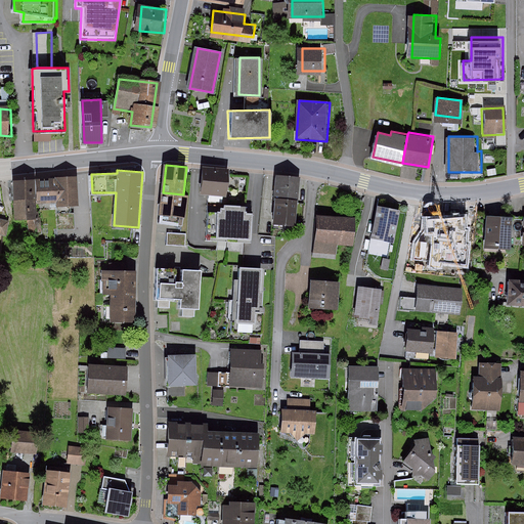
[(226,197),(227,173),(202,171),(200,195),(226,197)]
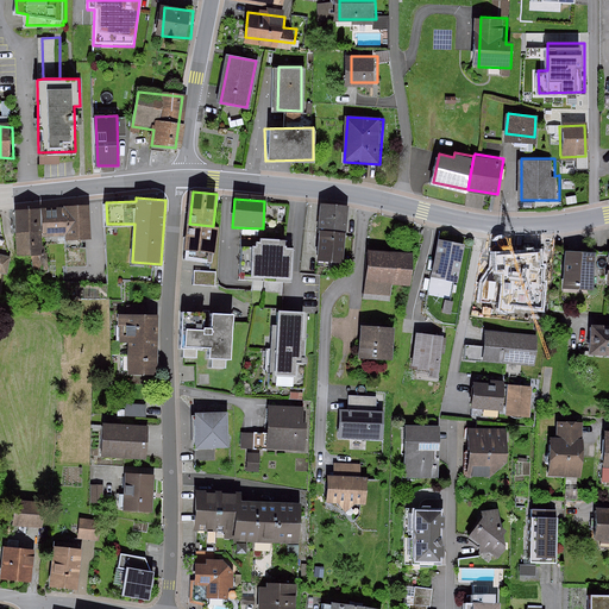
[(41,207),(43,236),(68,233),(68,240),(82,239),(93,238),(90,205),(41,207)]
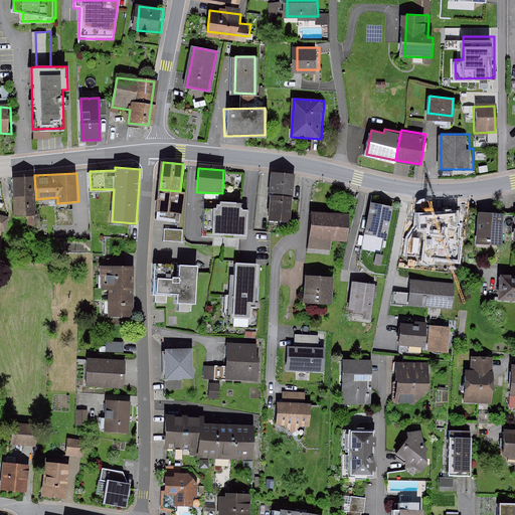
[(34,175),(14,176),(15,196),(35,195),(34,175)]
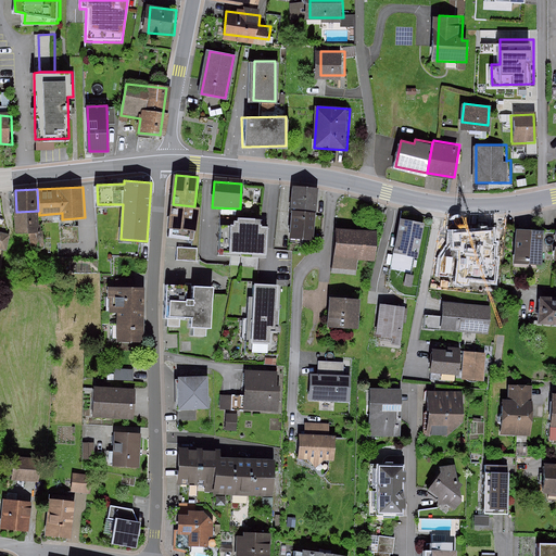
[(292,243),(316,243),(315,213),(328,213),(328,191),(292,191),(292,243)]
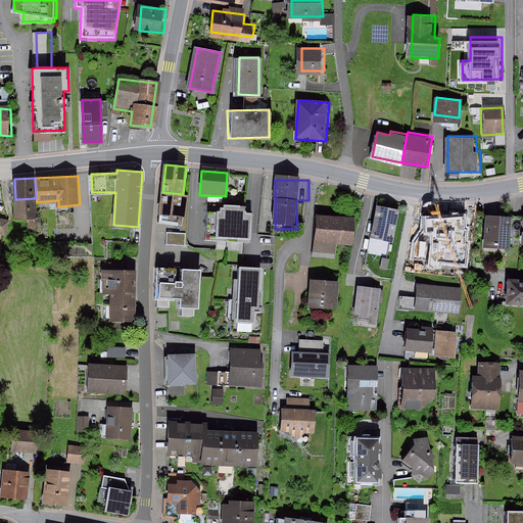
[(160,217),(189,220),(192,195),(183,194),(162,192),(160,217)]
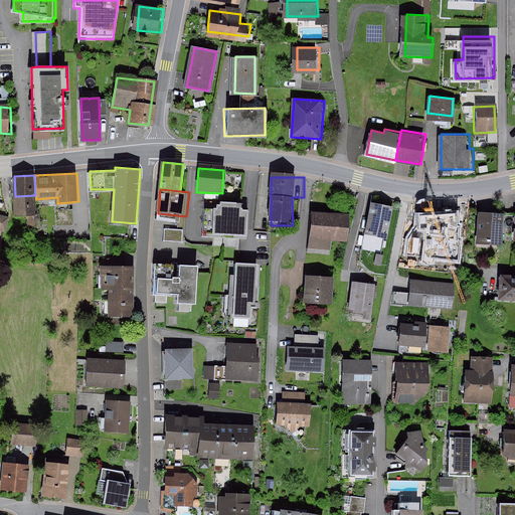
[(36,199),(35,195),(15,196),(16,214),(36,213),(36,199)]
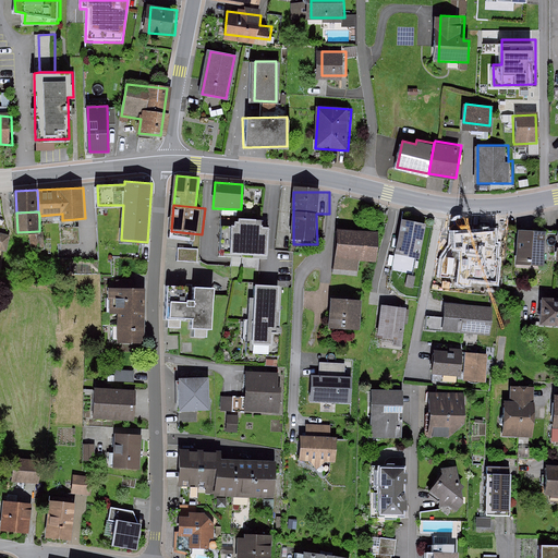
[(268,256),(268,233),(256,233),(256,218),(230,217),(230,255),(268,256)]
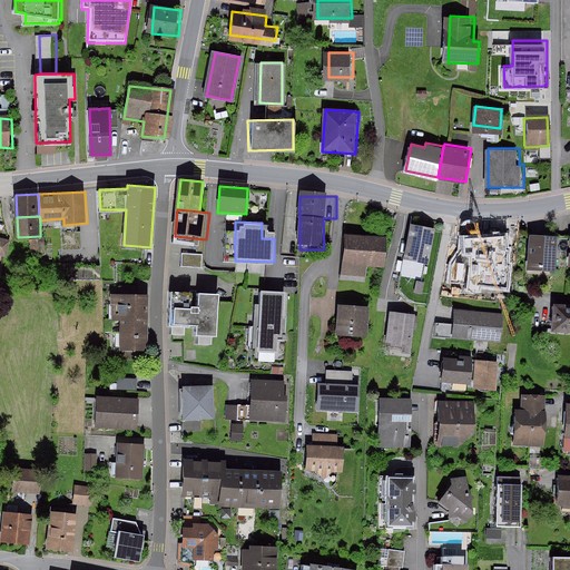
[(64,225),(66,251),(82,249),(81,231),(77,231),(77,224),(64,225)]
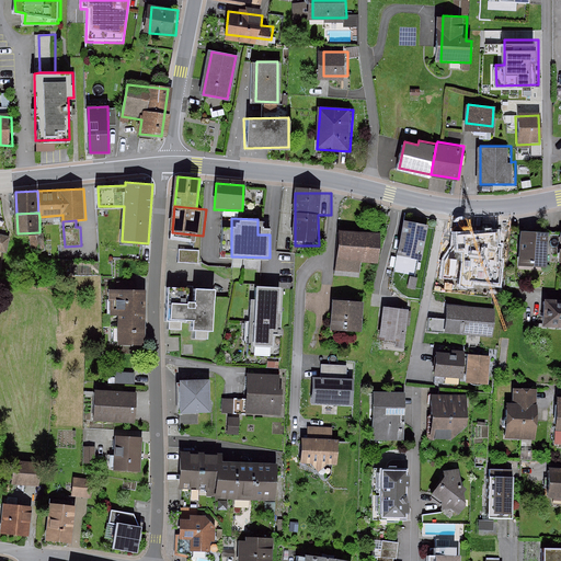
[(426,260),(432,227),(407,222),(400,255),(426,260)]
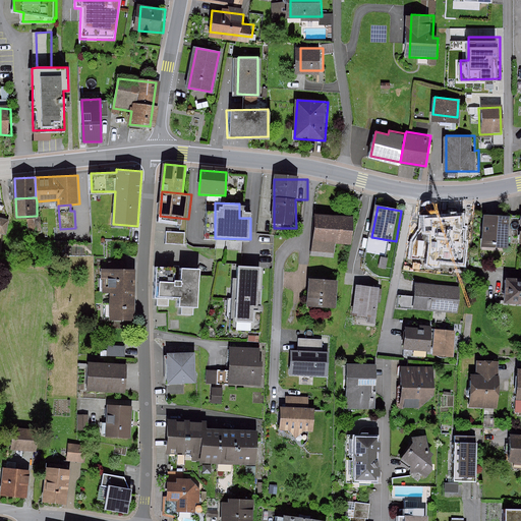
[(443,240),(448,218),(423,214),(419,237),(425,238),(420,263),(448,269),(453,242),(443,240)]
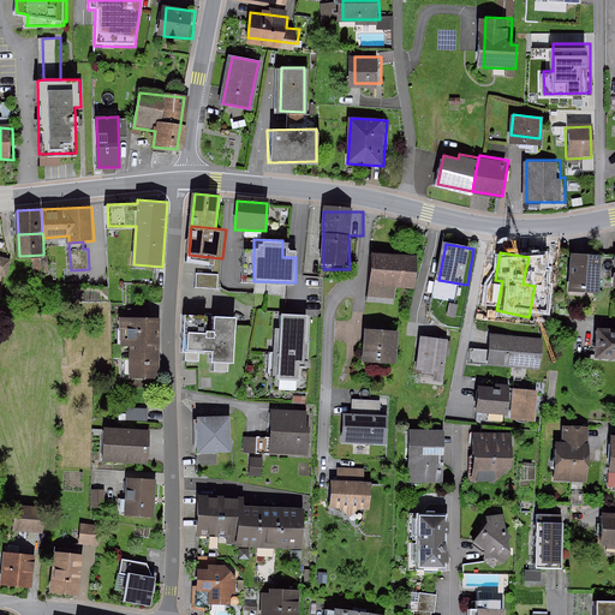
[(413,261),(378,257),(375,297),(395,299),(398,282),(411,284),(413,261)]
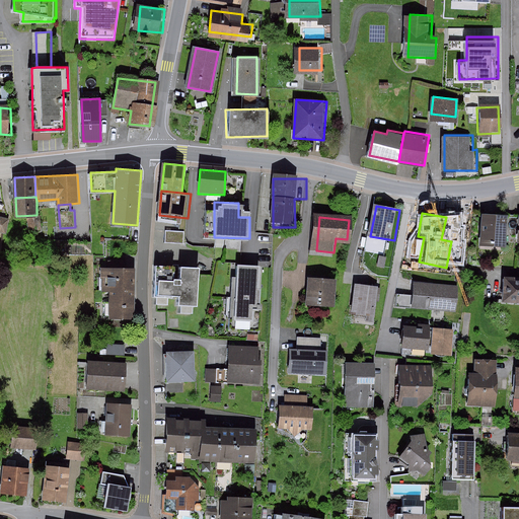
[(509,247),(510,217),(486,217),(485,246),(509,247)]
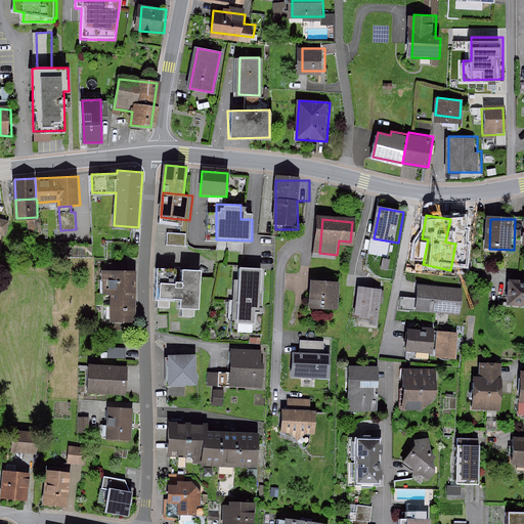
[(0,232),(6,233),(8,223),(0,221),(0,232)]
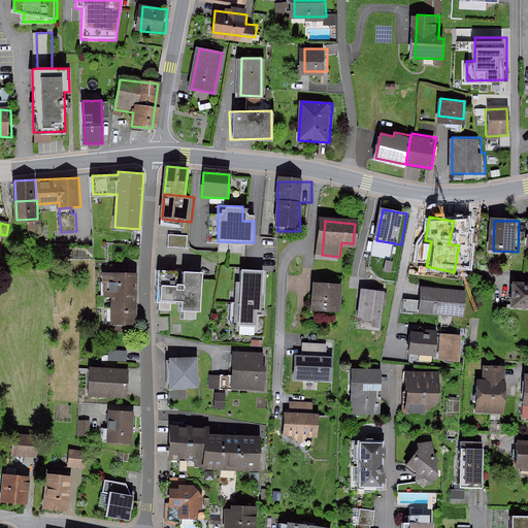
[(44,236),(43,223),(31,224),(33,237),(44,236)]
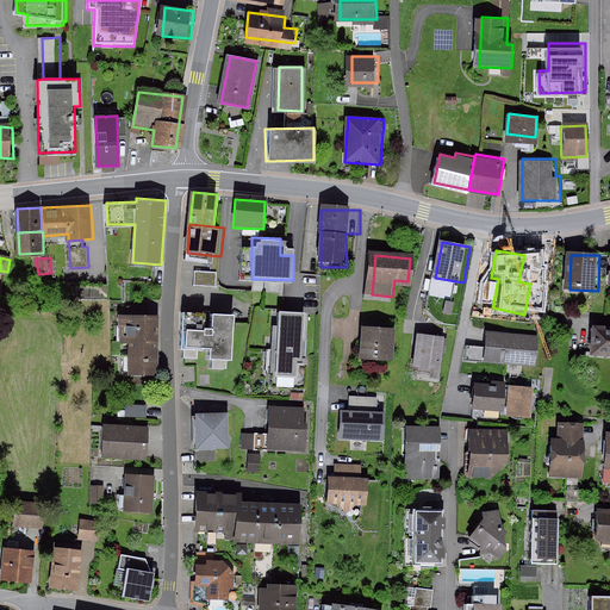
[(219,272),(198,272),(198,285),(219,285),(219,272)]
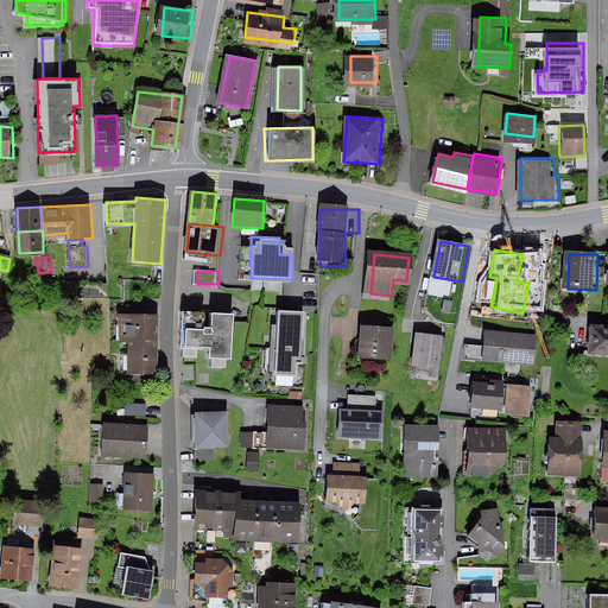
[(299,302),(301,282),(285,280),(284,301),(299,302)]
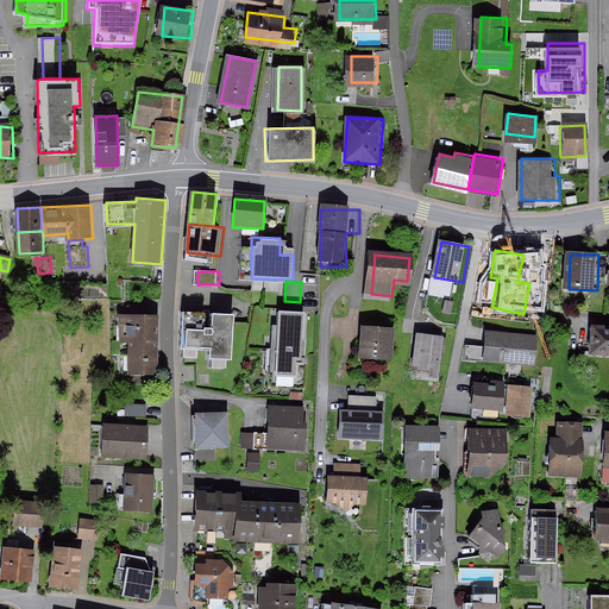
[(208,360),(228,362),(232,312),(184,308),(182,347),(208,350),(208,360)]
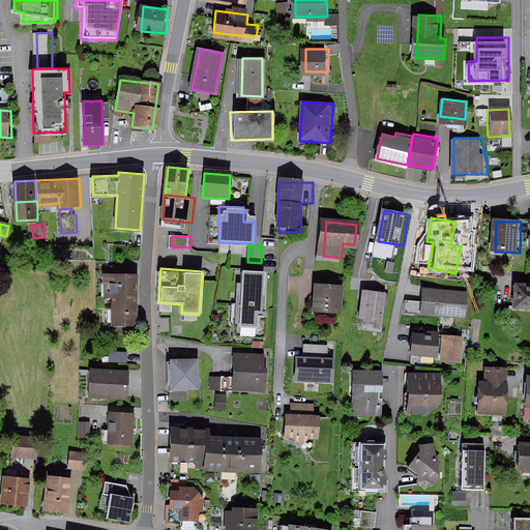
[(263,313),(265,274),(245,273),(242,326),(257,327),(257,313),(263,313)]
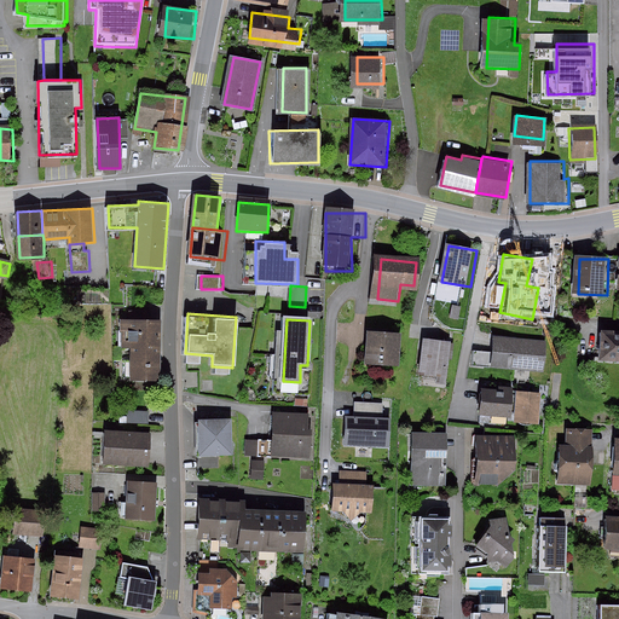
[(132,348),(162,348),(163,322),(119,322),(119,348),(132,348)]
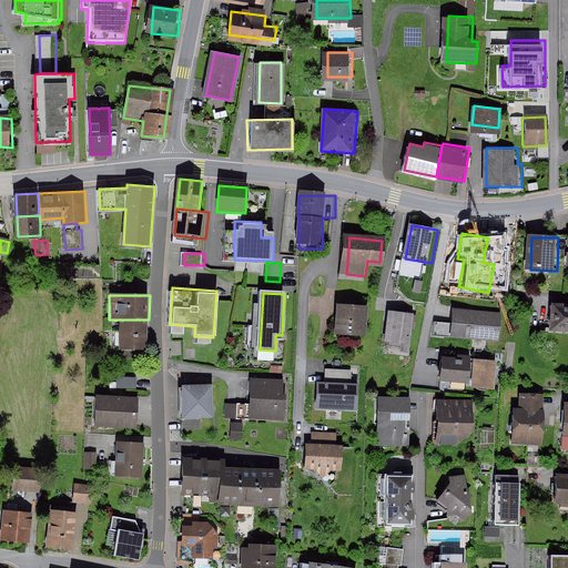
[(567,302),(554,302),(553,330),(567,330),(567,302)]
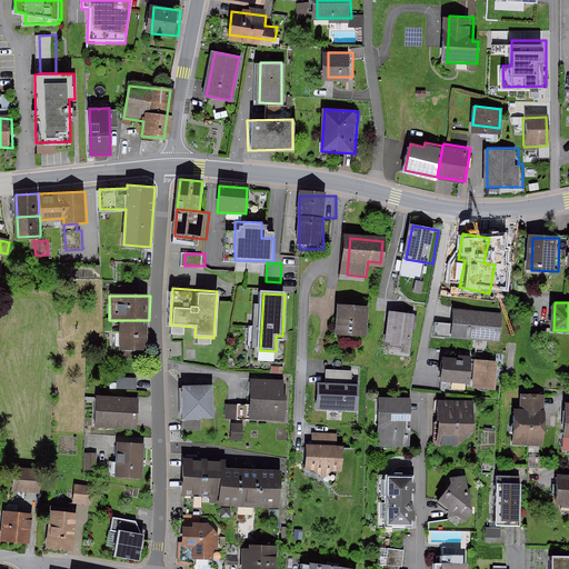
[(372,336),(372,309),(340,308),(340,335),(372,336)]
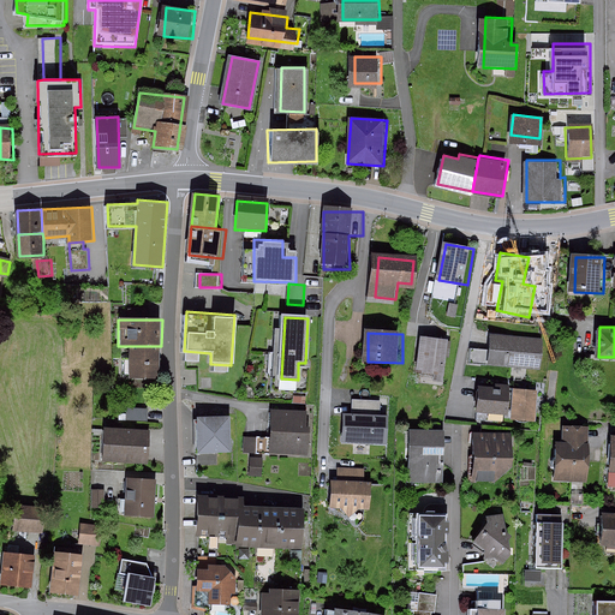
[(449,375),(454,339),(427,335),(421,371),(449,375)]
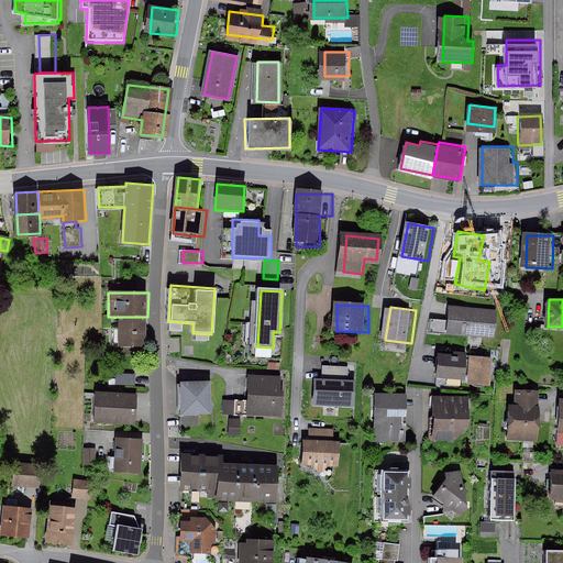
[(497,335),(499,313),(453,309),(451,331),(497,335)]
